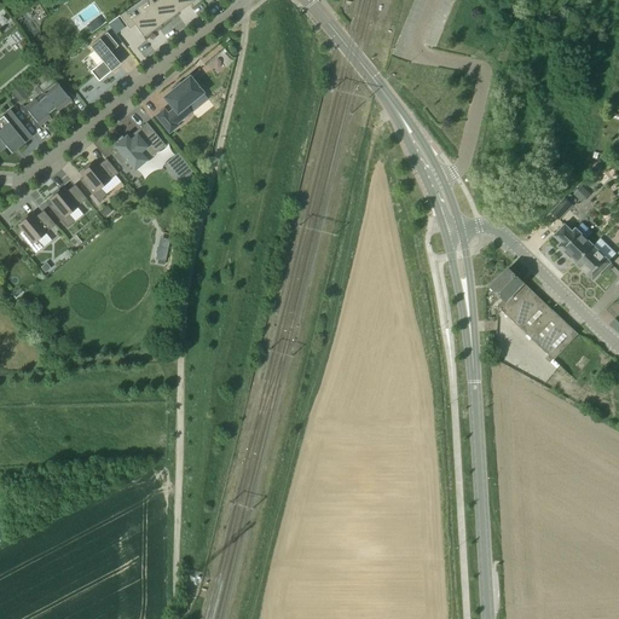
[(151,0),(128,18),(143,38),(192,0),(151,0)]
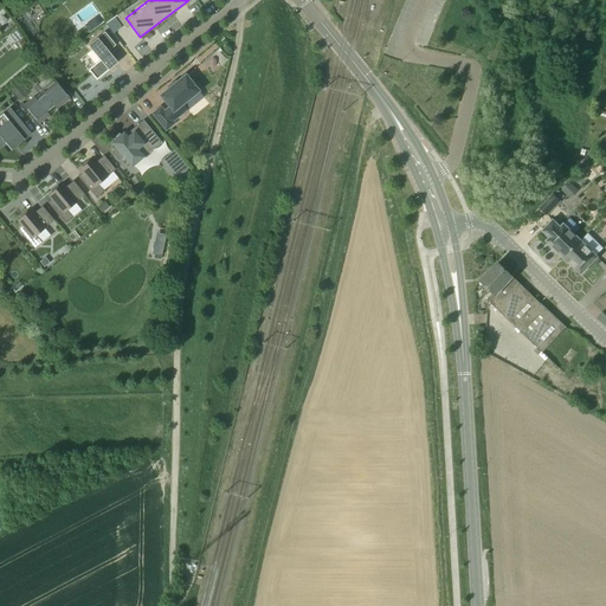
[(21,39),(15,31),(11,36),(17,43),(21,39)]
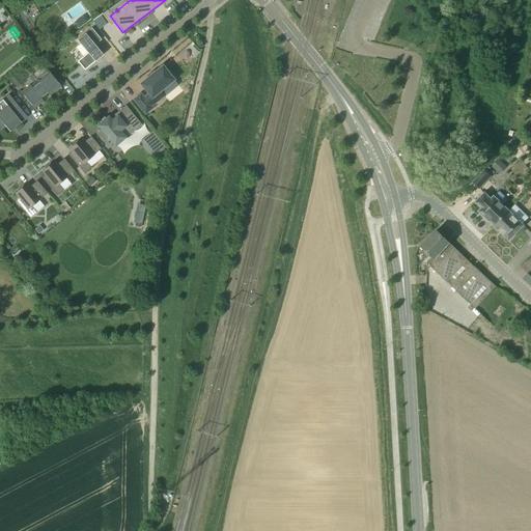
[(103,56),(94,46),(101,40),(91,29),(77,40),(87,54),(77,62),(84,71),(103,56)]
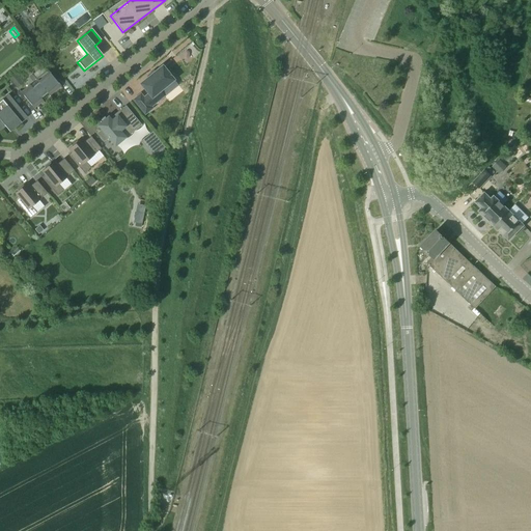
[(150,107),(164,96),(161,91),(174,81),(162,66),(140,84),(148,94),(143,99),(140,94),(133,101),(145,115),(152,109),(150,107)]
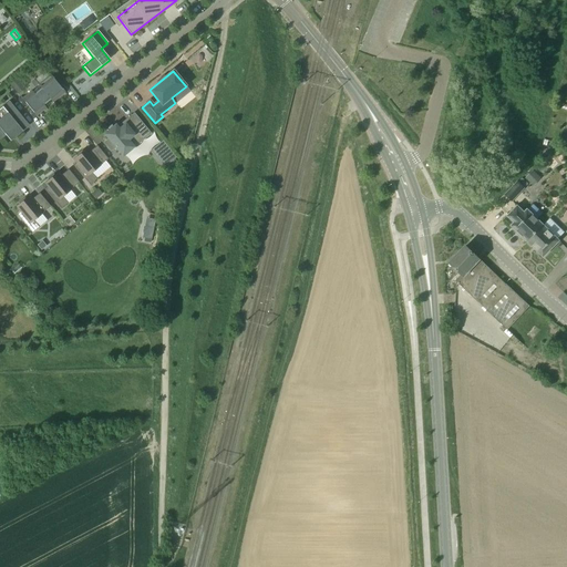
[(37,116),(45,109),(53,103),(53,102),(64,93),(60,88),(60,84),(57,83),(52,78),(41,88),(39,85),(22,100),(37,116)]
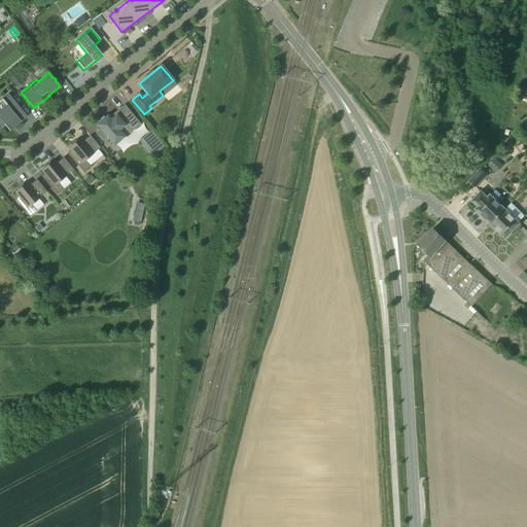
[(16,73),(9,78),(16,88),(24,82),(16,73)]
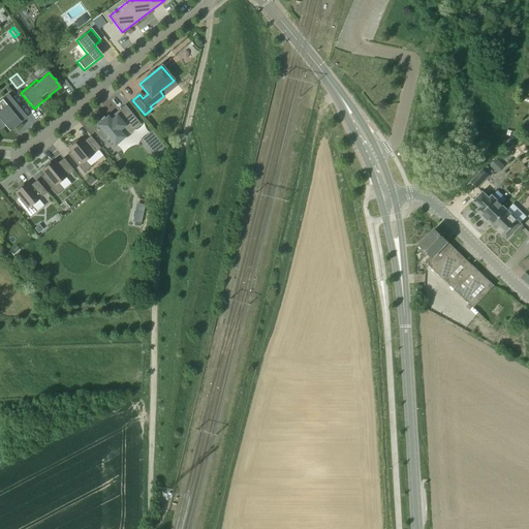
[(1,101),(5,106),(0,111),(0,128),(4,125),(8,130),(12,126),(14,128),(27,118),(8,95),(1,101)]
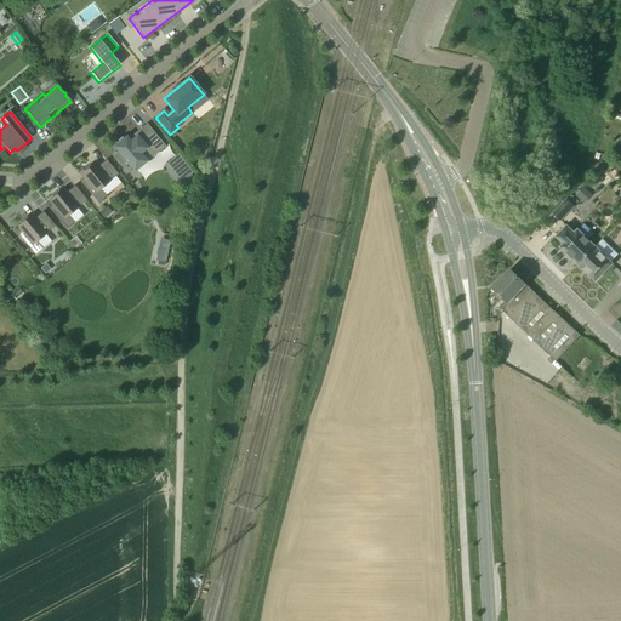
[(130,142),(126,137),(124,140),(121,137),(115,143),(117,146),(114,147),(119,153),(114,158),(121,166),(126,161),(132,169),(143,159),(146,163),(164,147),(153,134),(146,140),(141,134),(134,140),(130,142)]
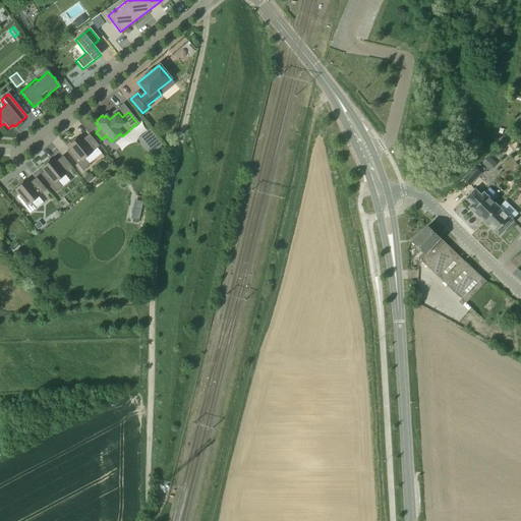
[(161,146),(150,131),(140,138),(152,153),(161,146)]
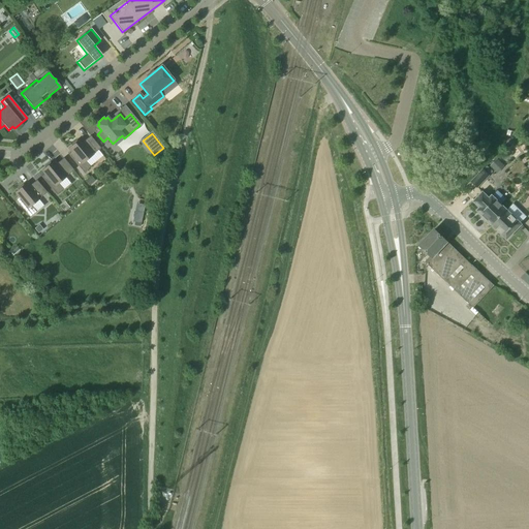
[(85,162),(100,149),(90,136),(83,143),(81,139),(78,142),(76,141),(71,146),(71,147),(69,149),(71,152),(68,155),(84,174),(90,168),(85,162)]
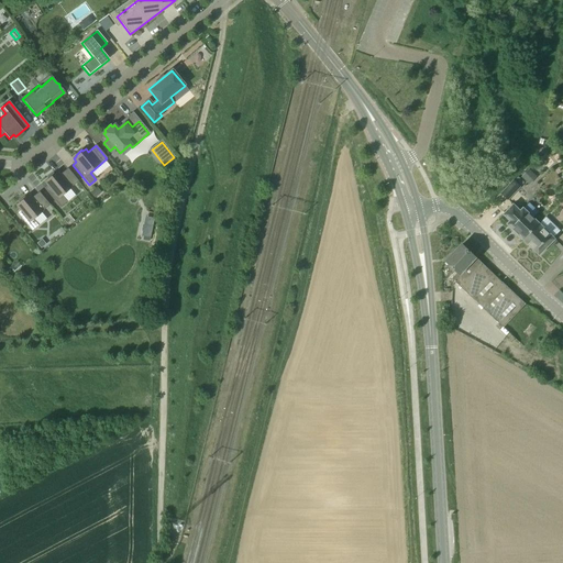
[(543,158),(534,168),(538,172),(547,162),(543,158)]
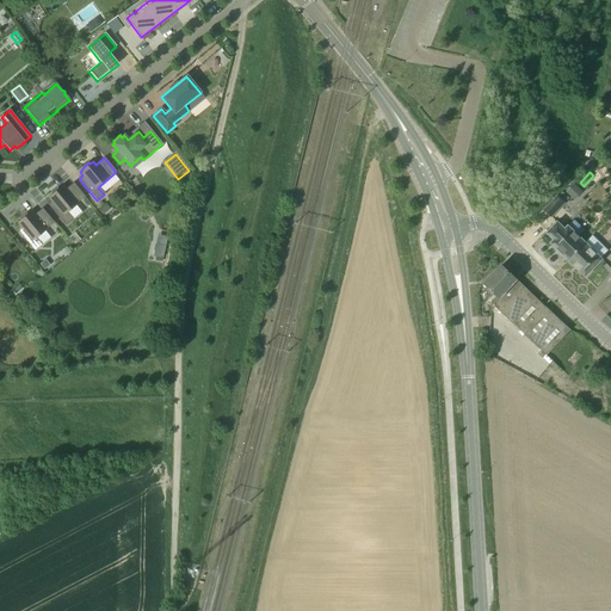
[(67,213),(85,197),(73,183),(65,190),(62,186),(59,190),(57,189),(51,193),(51,195),(49,197),(51,201),(48,204),(66,226),(73,220),(67,213)]
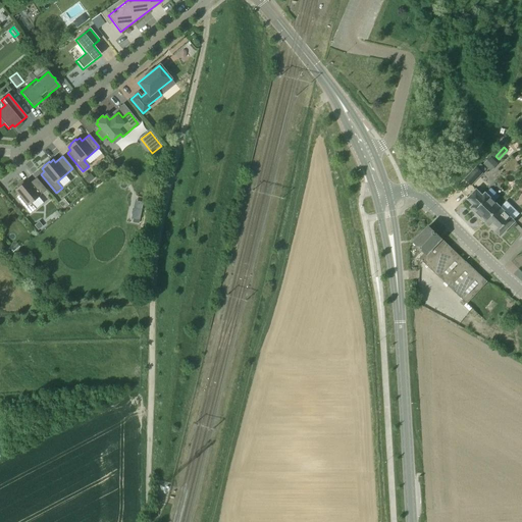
[(490,157),(484,164),(489,170),(497,163),(490,157)]
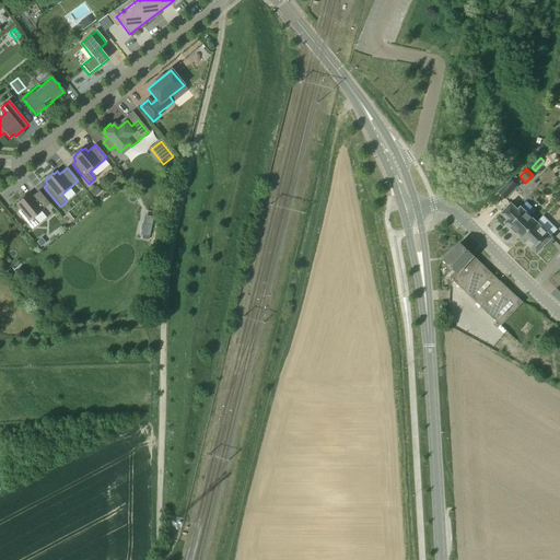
[(501,196),(504,200),(522,182),(517,178),(501,196)]
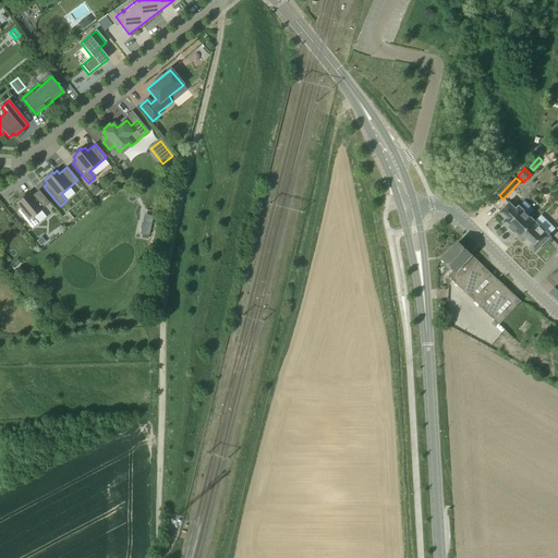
[(96,185),(89,191),(94,196),(100,191),(96,185)]
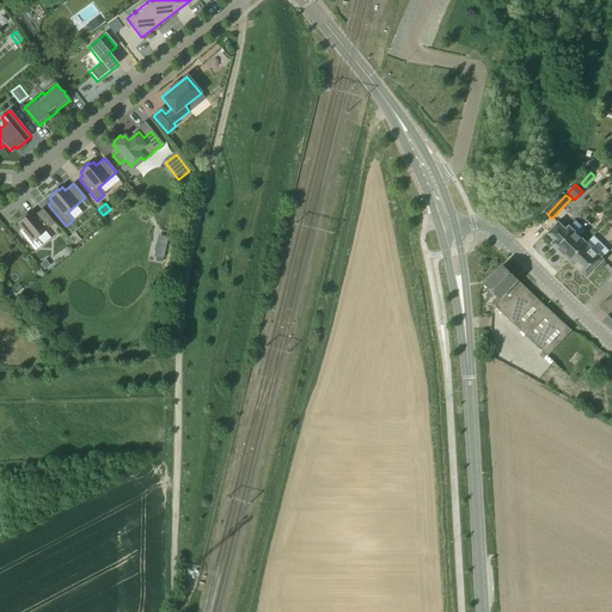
[(36,239),(54,224),(42,209),(34,216),(31,213),(28,215),(26,214),(20,219),(20,220),(18,224),(20,227),(17,230),(35,251),(42,245),(36,239)]
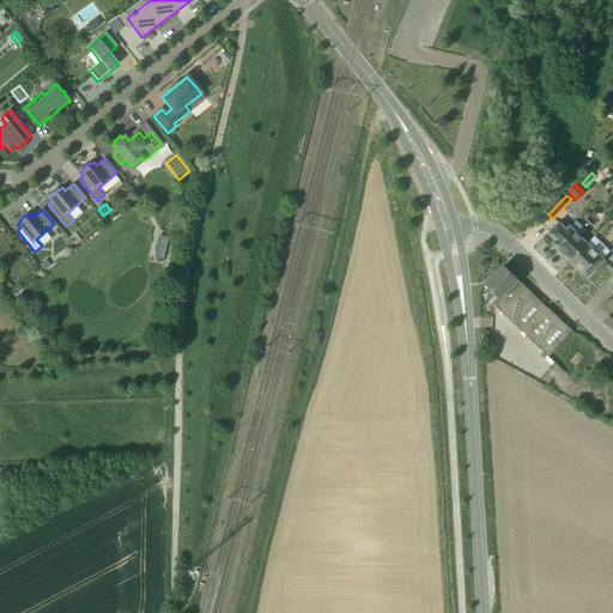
[(554,246),(571,262),(588,244),(581,238),(587,231),(577,222),(568,231),(560,224),(550,235),(557,242),(554,246)]
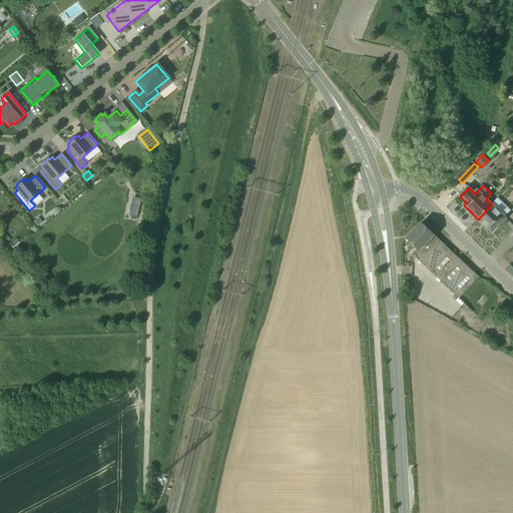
[(62,195),(57,199),(63,205),(68,201),(62,195)]
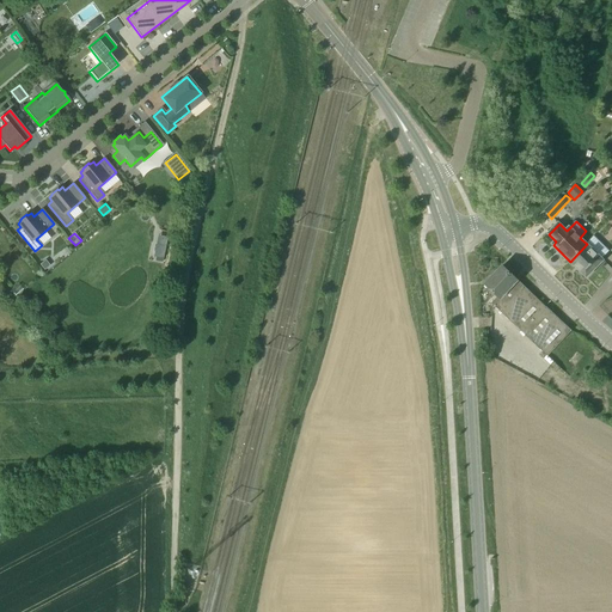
[(587,244),(570,262),(587,279),(604,261),(603,259),(607,254),(598,245),(593,250),(587,244)]
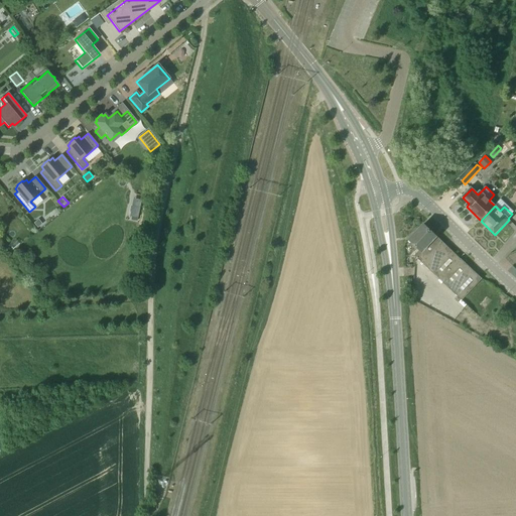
[(38,220),(34,223),(37,228),(42,224),(38,220)]
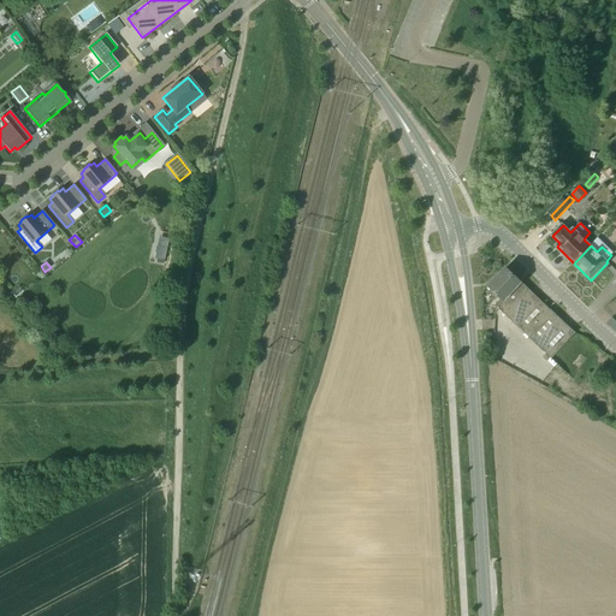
[(496,306),(523,332),(551,360),(575,333),(522,284),(522,283),(507,268),(489,288),(502,300),(496,306)]
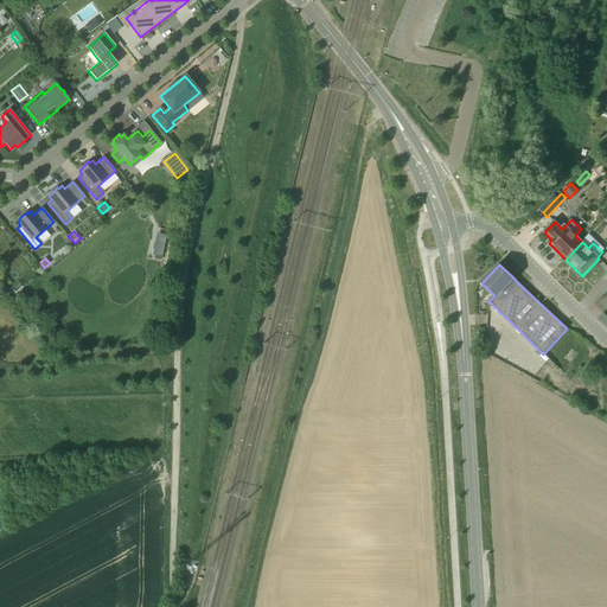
[(595,286),(604,270),(595,267),(587,281),(595,286)]
